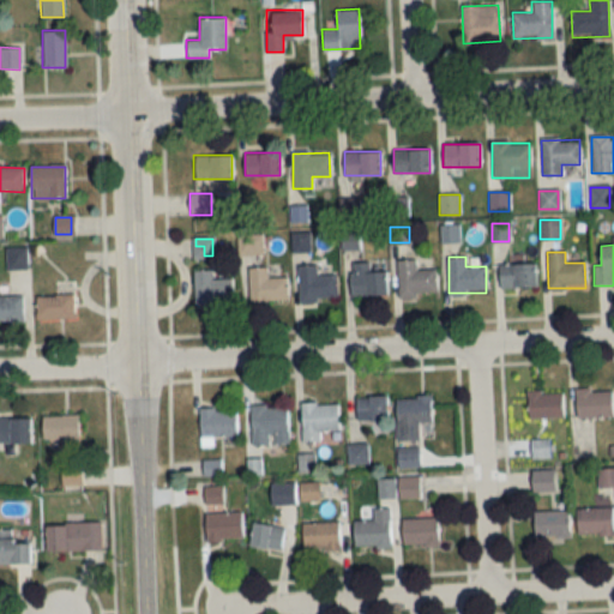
[(397,260),(397,296),(437,296),(435,269),(416,270),(416,260),(397,260)]
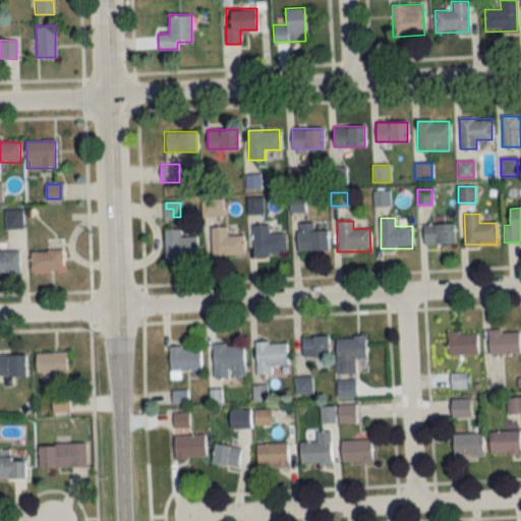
[(314,223),(298,223),(298,250),(328,250),(328,230),(314,230),(314,223)]
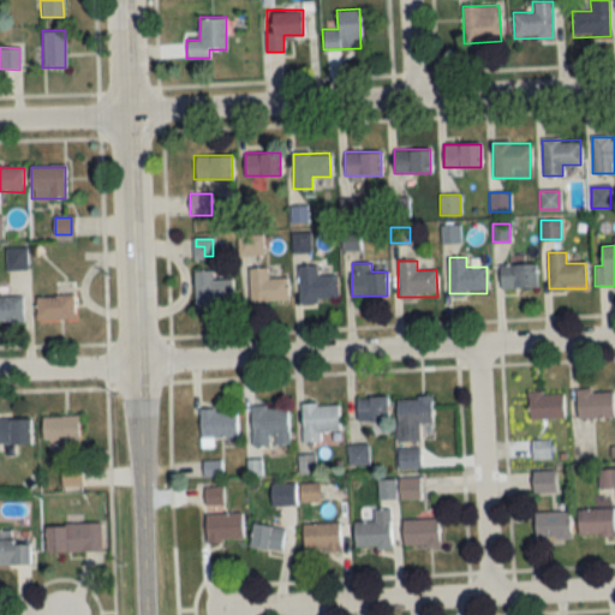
[(536,288),(536,264),(500,264),(500,288),(536,288)]
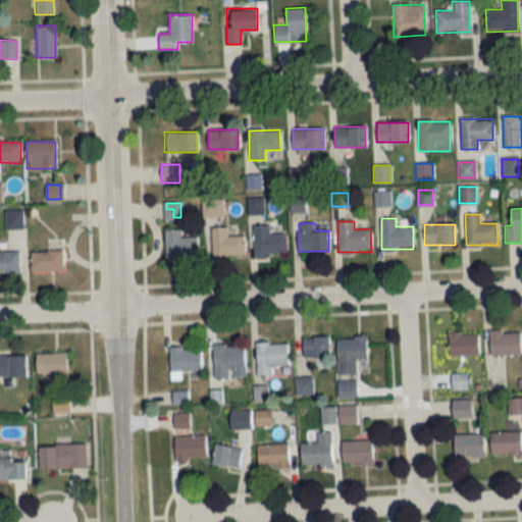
[(270,232),(270,225),(255,225),(255,257),(286,257),(286,232),(270,232)]
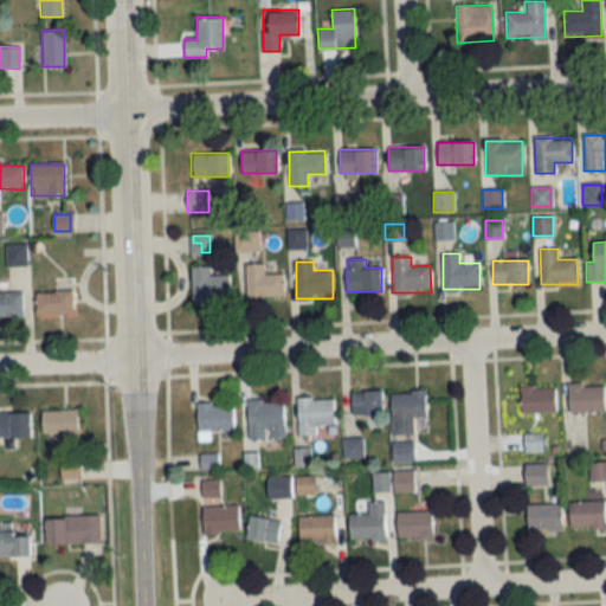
[(245,301),(284,301),(284,274),(264,274),(264,263),(245,263),(245,301)]
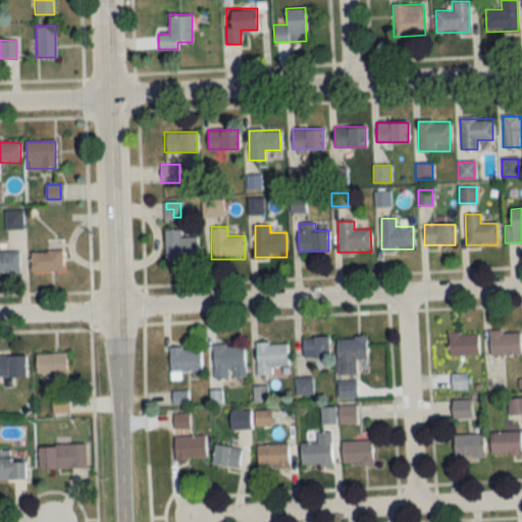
[(196,236),(180,237),(180,228),(164,228),(165,260),(197,260),(196,236)]
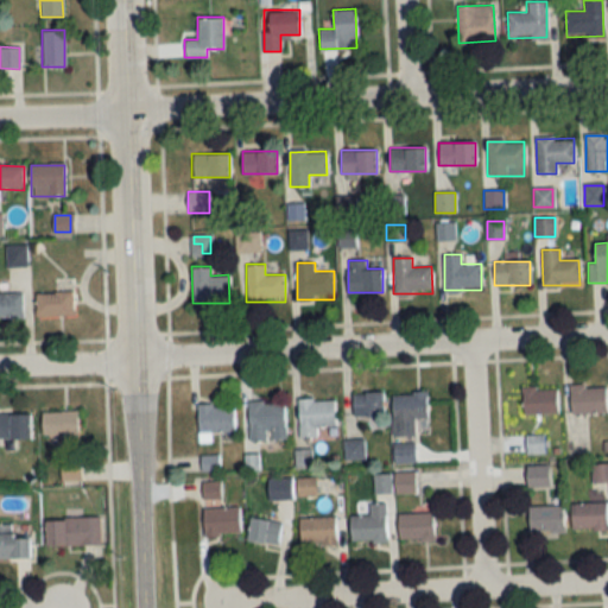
[(0,316),(23,316),(23,292),(0,291),(0,316)]
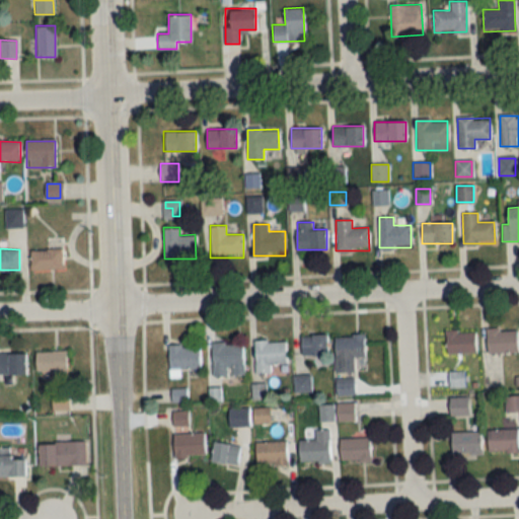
[(30,248),(30,269),(62,269),(62,248),(30,248)]
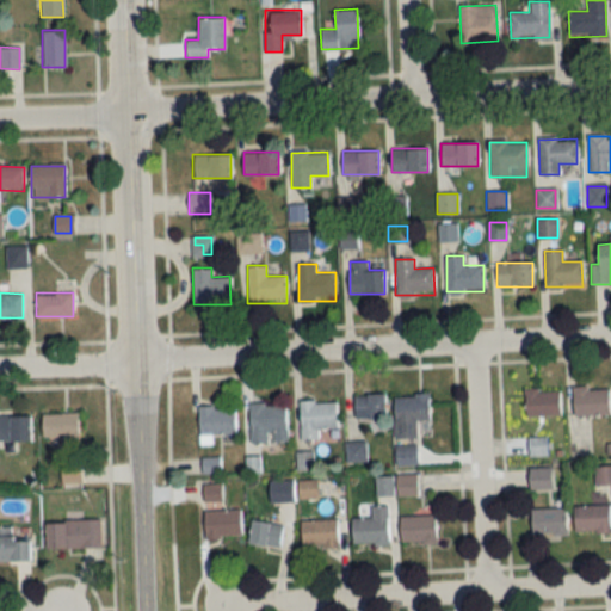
[(610,415),(610,387),(572,388),(573,417),(610,415)]
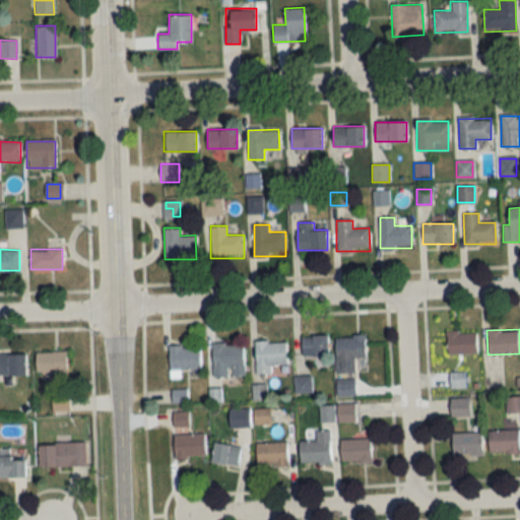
[(476,353),(476,331),(446,331),(446,353),(476,353)]
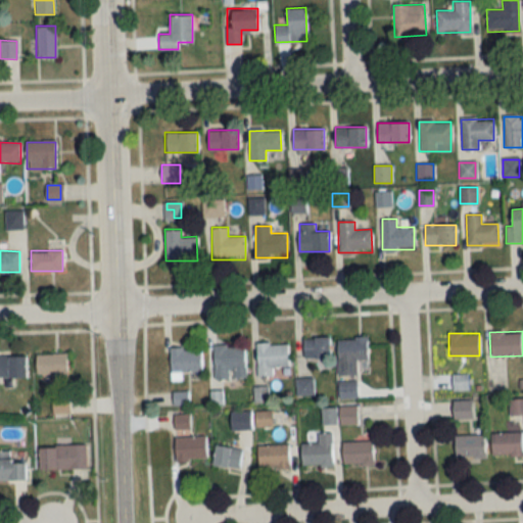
[(300,337),(300,368),(330,368),(330,337),(300,337)]
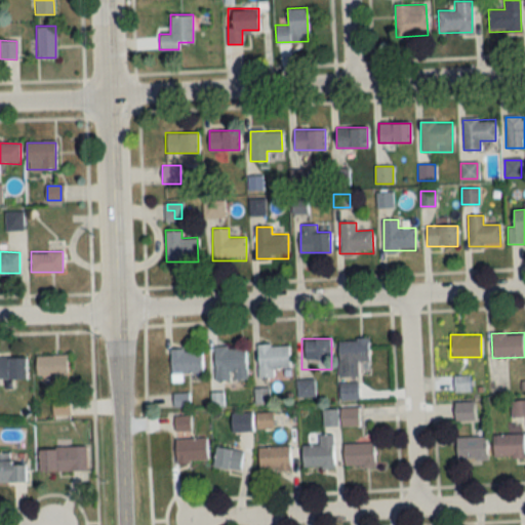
[(338,339),(338,376),(358,376),(358,360),(369,360),(369,338),(338,339)]
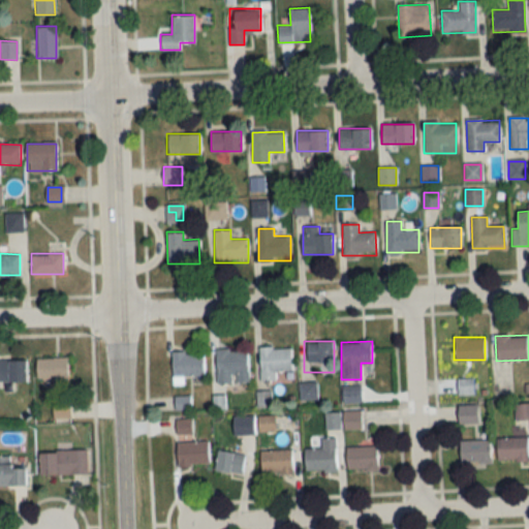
[(259,348),(260,380),(275,379),(275,371),(291,371),(291,346),(259,348)]
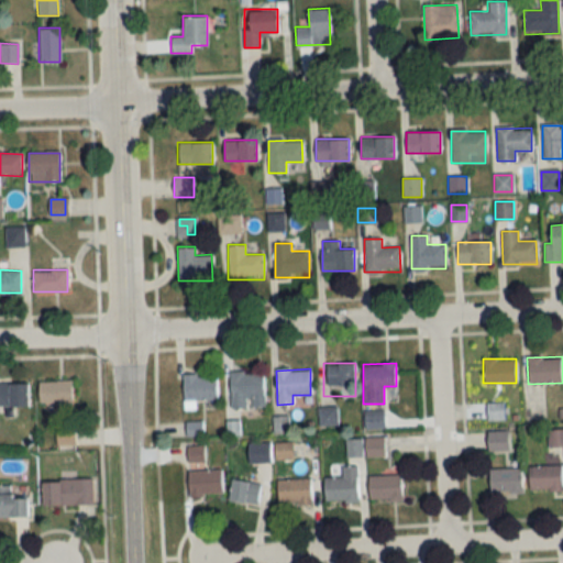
[(264,407),(264,372),(230,372),(230,408),(264,407)]
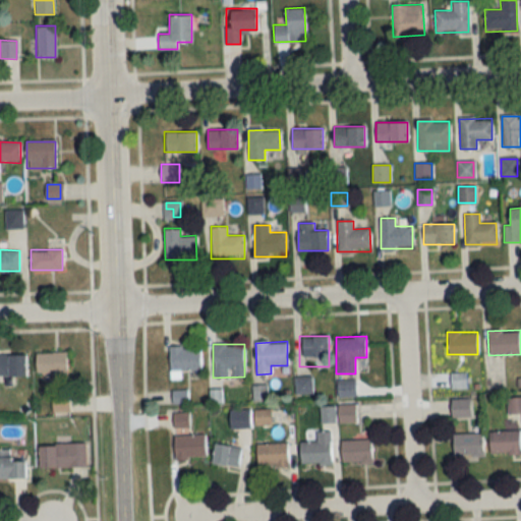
[(169,370),(200,369),(199,346),(168,347),(169,370)]
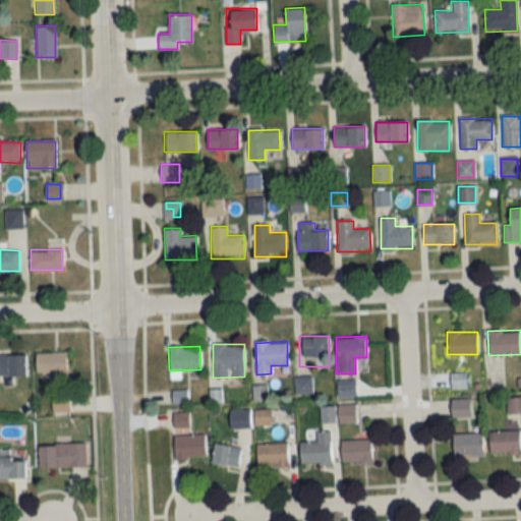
[(36,381),(66,381),(66,352),(36,352),(36,381)]
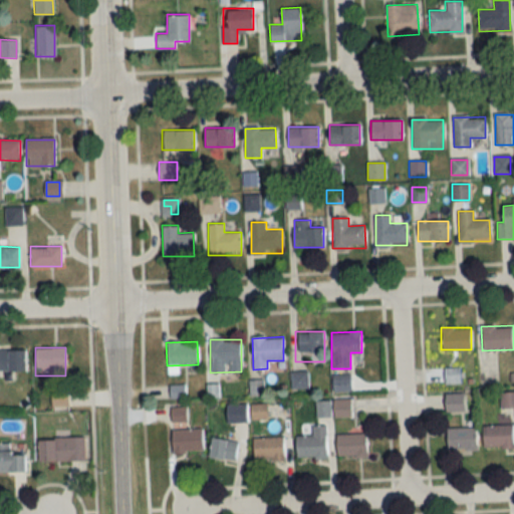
[(0,370),(26,370),(26,350),(0,349),(0,370)]
